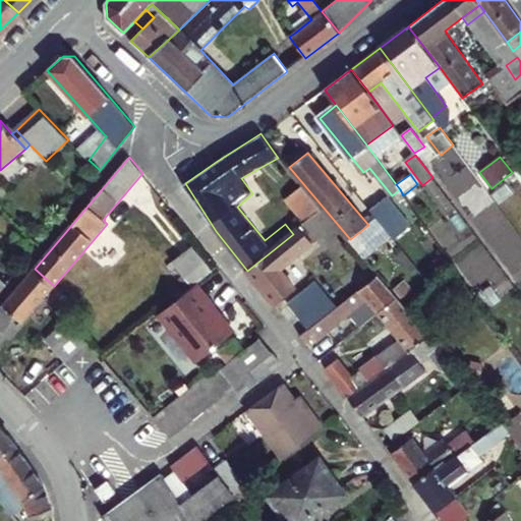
[(305,224),(323,211),(301,185),(285,199),(305,224)]
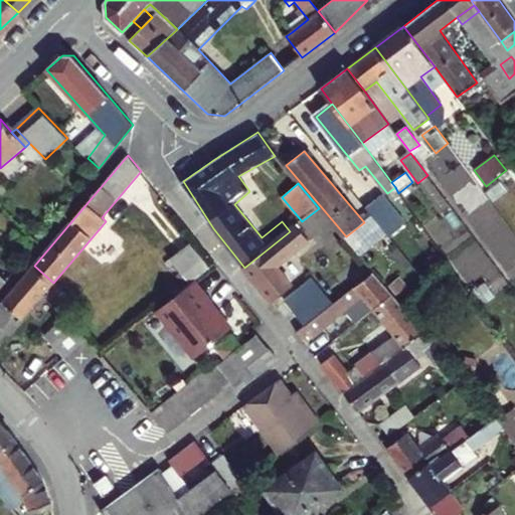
[(405,224),(381,195),(366,207),(372,215),(388,236),(389,237),(405,224)]
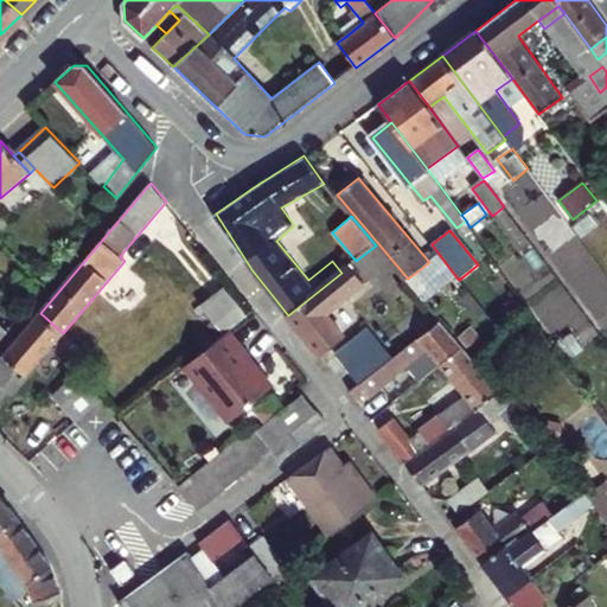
[(376,246),(356,261),(342,273),(288,315),(320,356),(345,336),(327,313),(366,283),(359,275),(383,255),(376,246)]
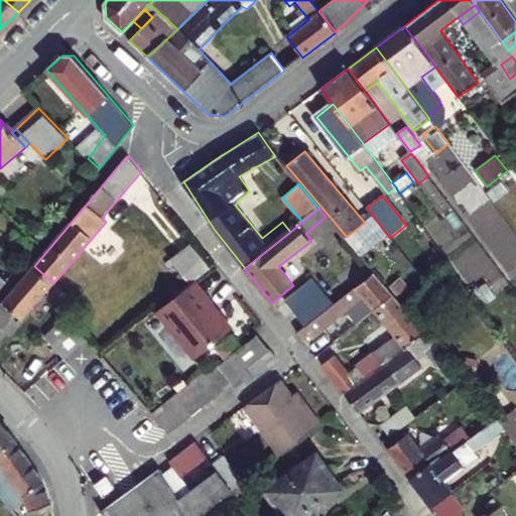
[(389,237),(373,216),(365,223),(347,237),(345,239),(357,253),(374,240),(378,246),(389,237)]
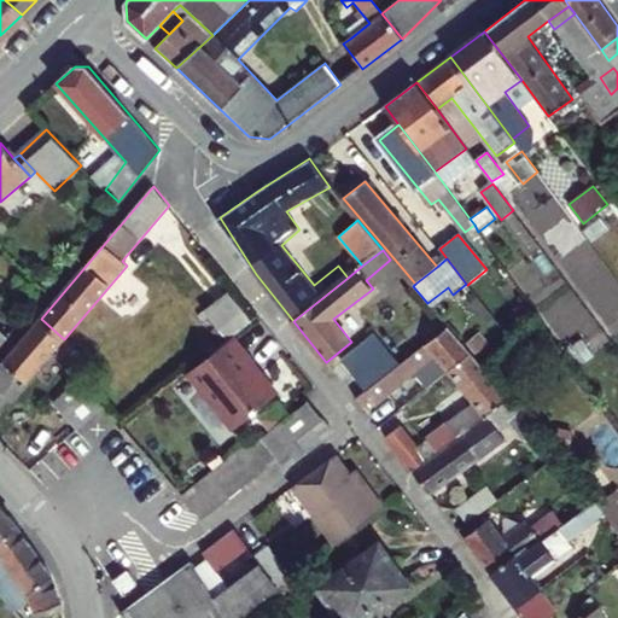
[(251,321),(226,291),(204,309),(227,340),(234,334),(251,321)]
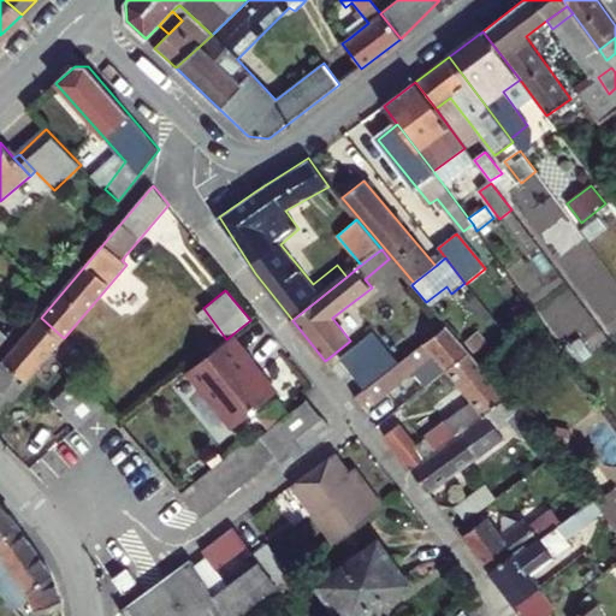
[(422,344),(446,325),(436,313),(413,331),(422,344)]
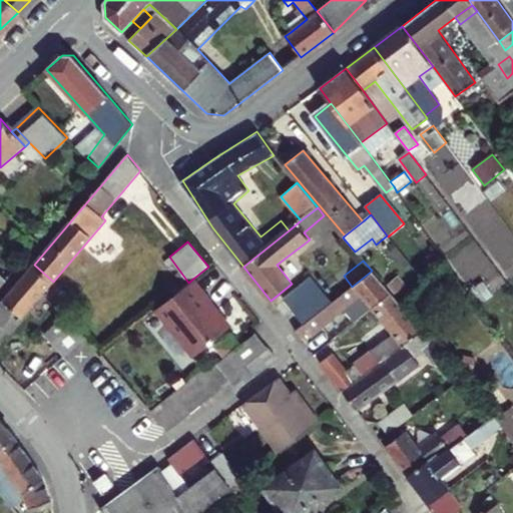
[(53,282),(34,265),(0,305),(0,326),(3,329),(16,312),(22,317),(53,282)]
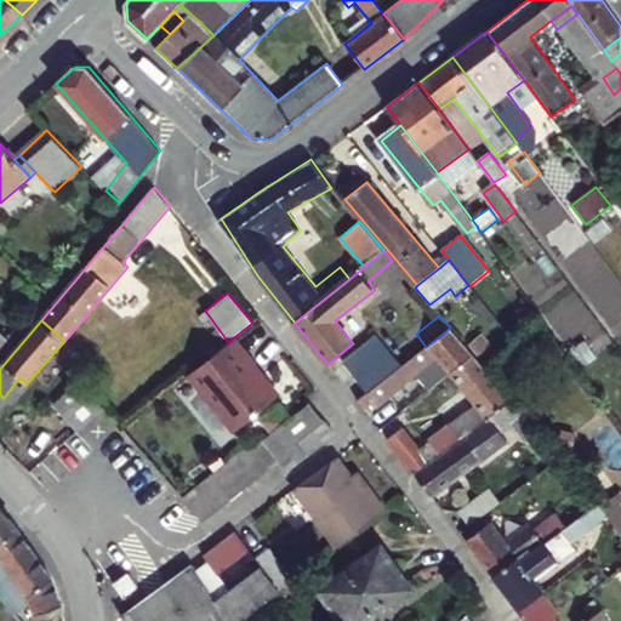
[(473,355),(450,328),(426,347),(358,400),(363,408),(371,400),(377,408),(417,377),(415,375),(437,358),(450,374),(473,355)]
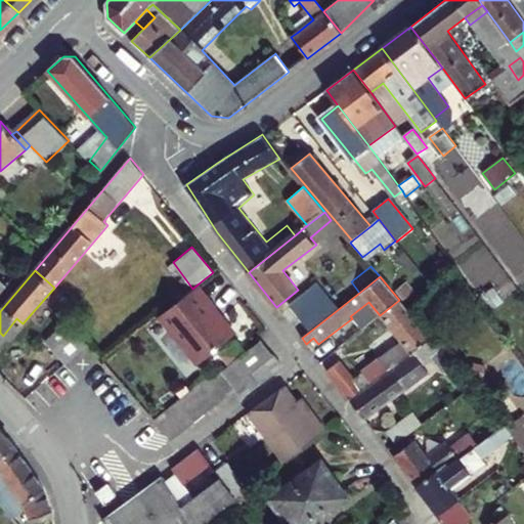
[(217,306),(199,284),(192,289),(161,314),(199,362),(233,335),(213,309),(217,306)]
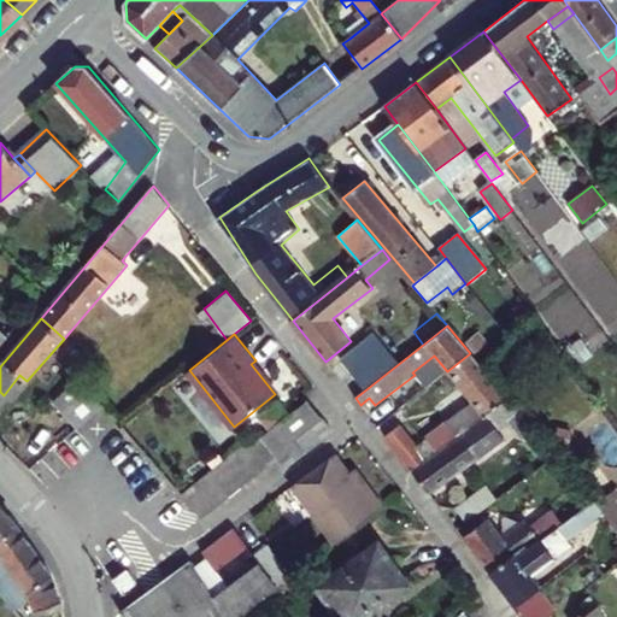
[(391,362),(375,344),(347,366),(360,385),(391,362)]
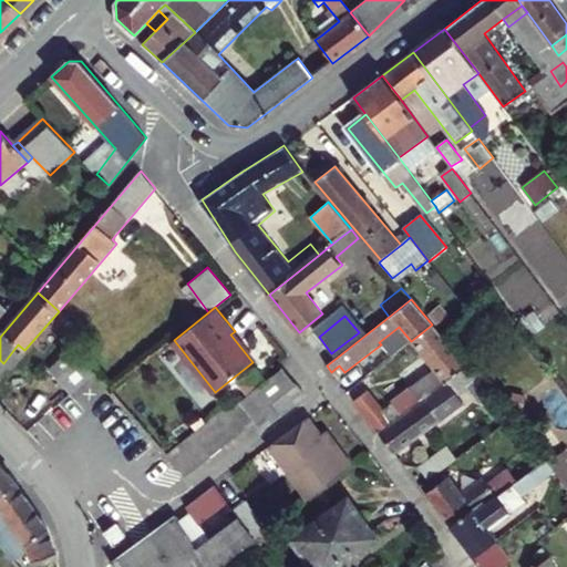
[(545,326),(539,319),(525,330),(529,337),(545,326)]
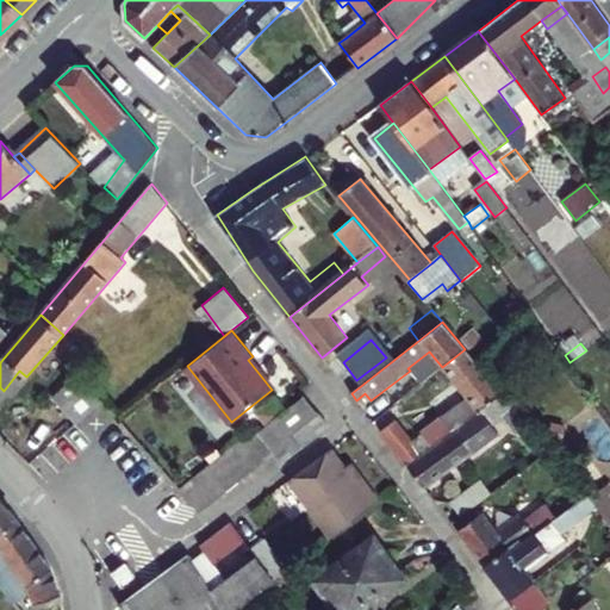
[(465,349),(442,367),(466,398),(412,440),(397,421),(381,433),(406,465),(503,393),(473,358),(465,349)]
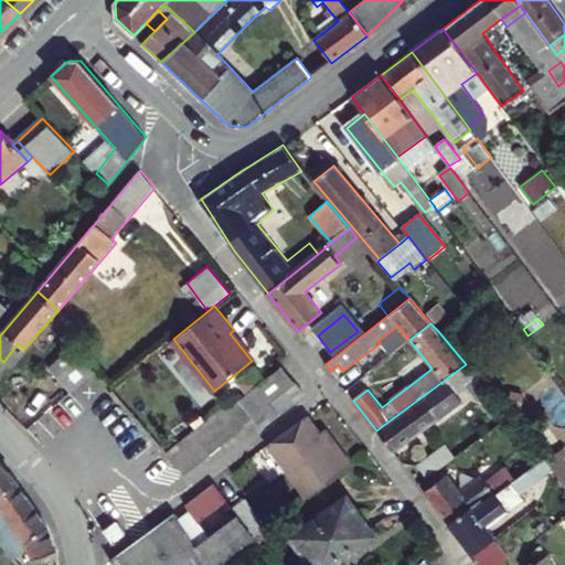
[(409,340),(397,326),(377,341),(380,343),(390,355),(409,340)]
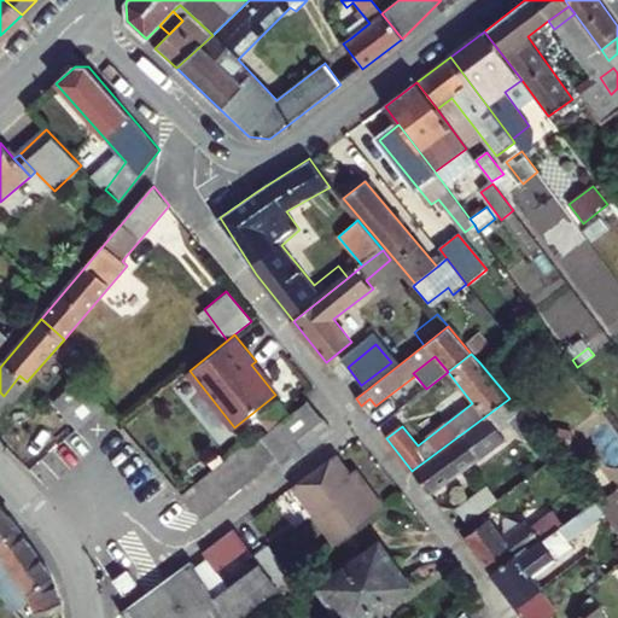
[(104,407),(80,380),(56,401),(79,429),(104,407)]
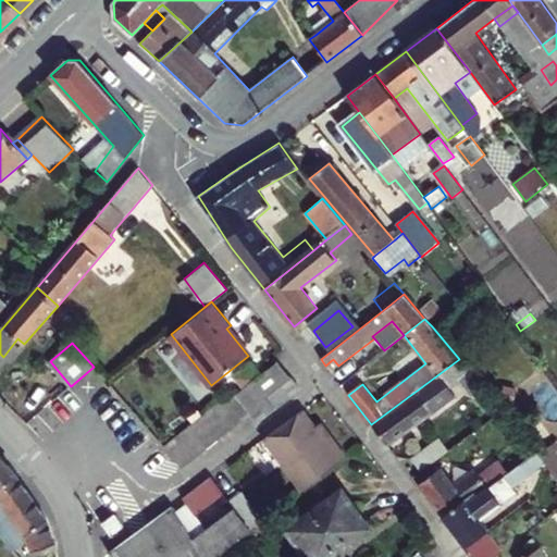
[(459,359),(371,424),(387,446),(467,388),(483,410),(467,422),(475,432),(503,413),(459,359)]
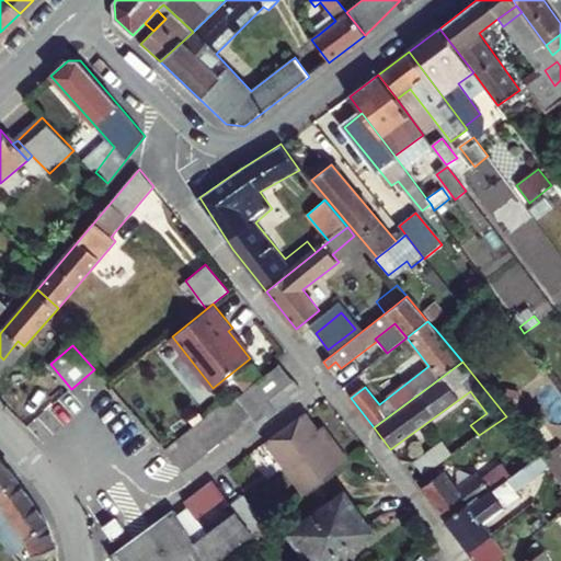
[(302,391),(279,364),(238,398),(260,424),(302,391)]
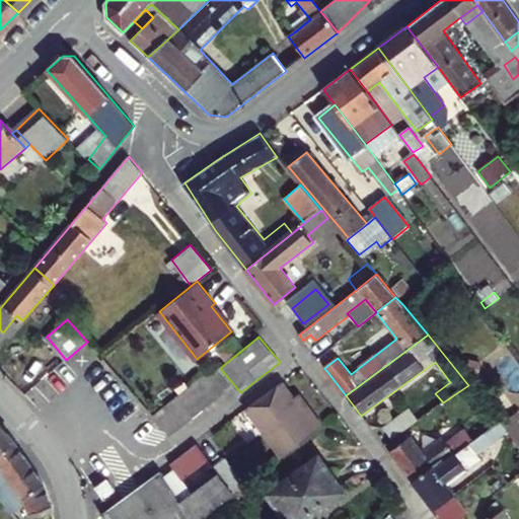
[(301,410),(282,383),(246,409),(282,458),(322,429),(306,405),(301,410)]
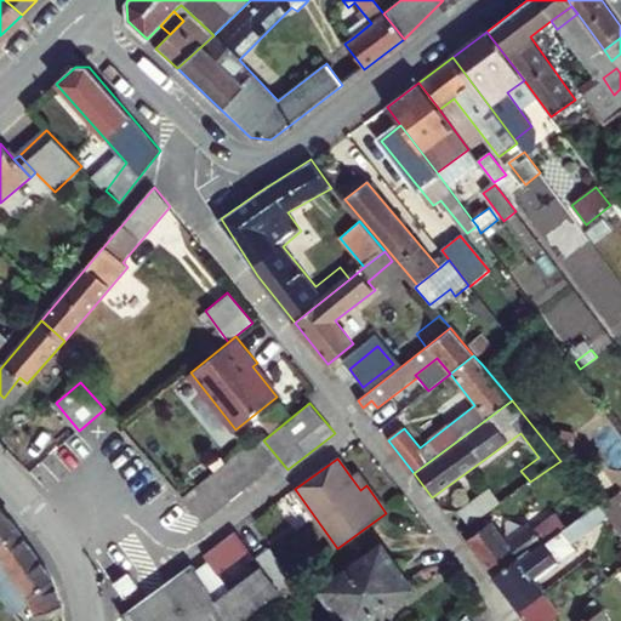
[(496,507),(486,495),(459,513),(468,527),(496,507)]
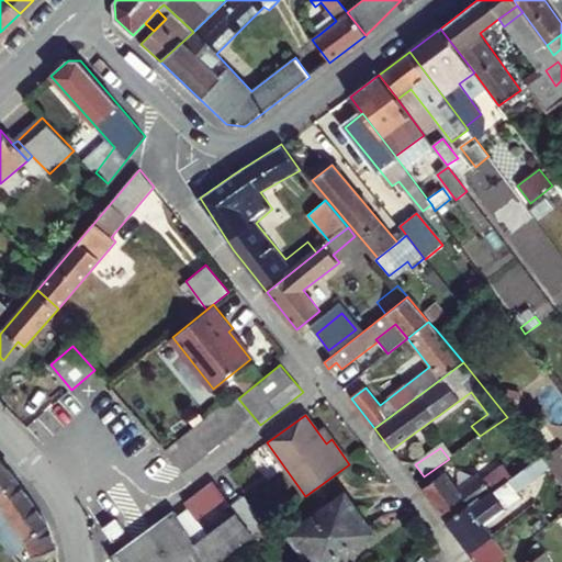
[(469,504),(447,521),(471,552),(491,537),(493,536),(485,526),(521,496),(516,491),(548,467),(540,457),(513,478),(471,506),(469,504)]
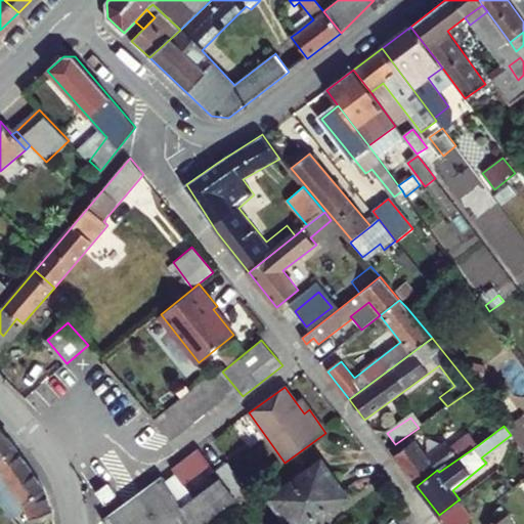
[(0,457),(15,445),(0,428),(0,457)]
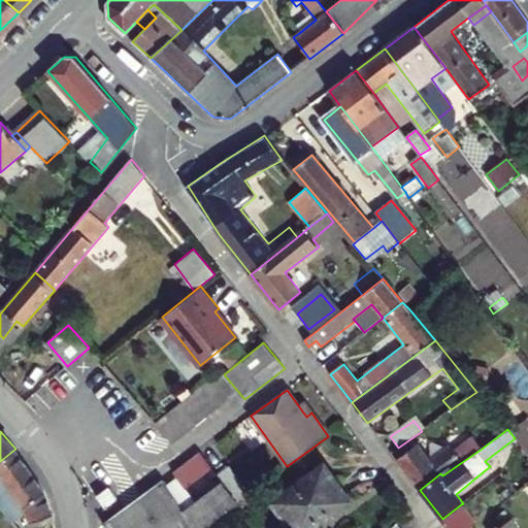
[(396,460),(420,490),(440,473),(442,475),(482,449),(472,436),(453,450),(448,444),(430,459),(418,443),(396,460)]
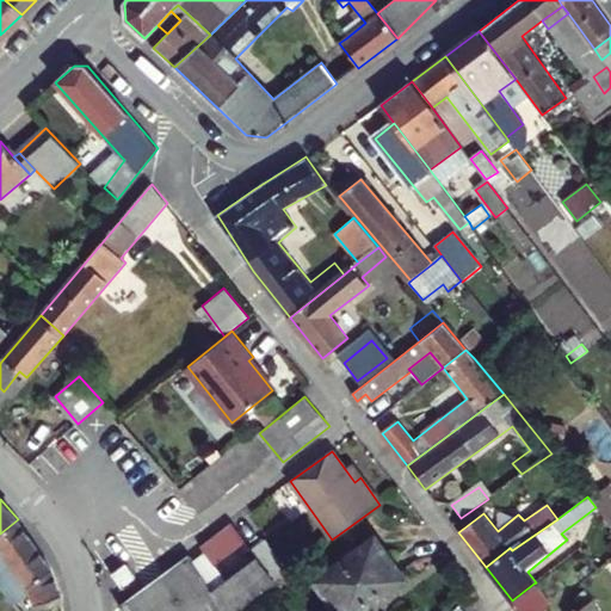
[(0,534),(0,586),(13,604),(28,591),(35,605),(50,598),(54,606),(62,602),(57,575),(18,519),(0,534)]
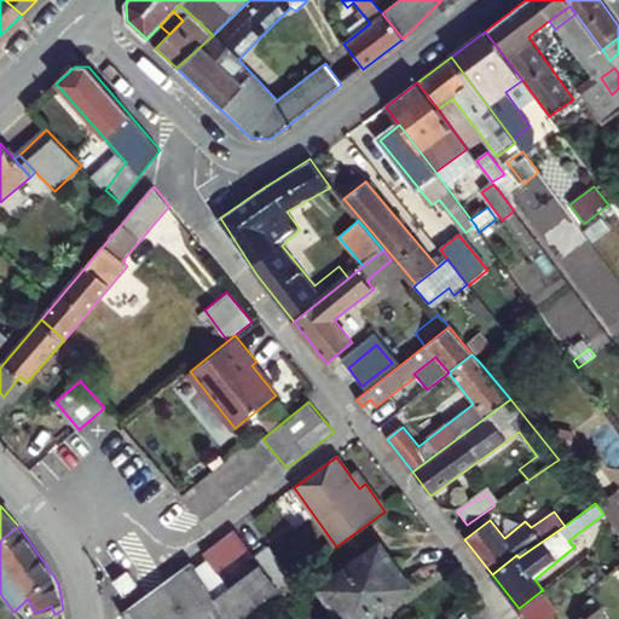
[(127,618),(237,618),(279,589),(254,555),(236,531),(204,555),(229,589),(215,599),(190,566),(123,614),(127,618)]
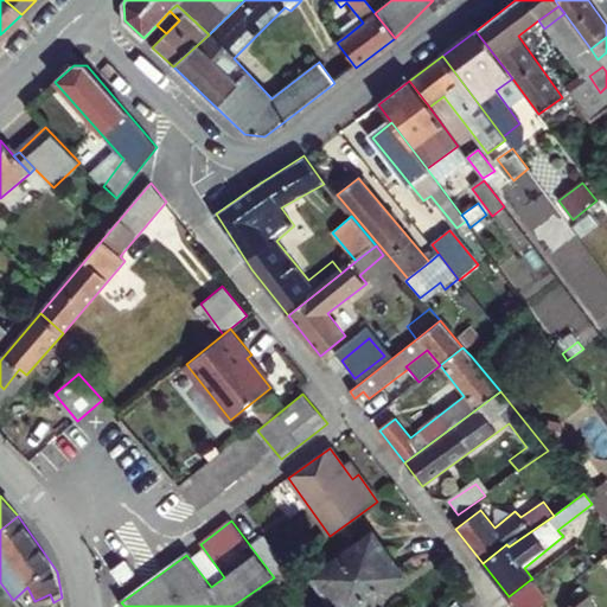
[(264,534),(249,544),(274,577),(282,570),(287,567),(264,534)]
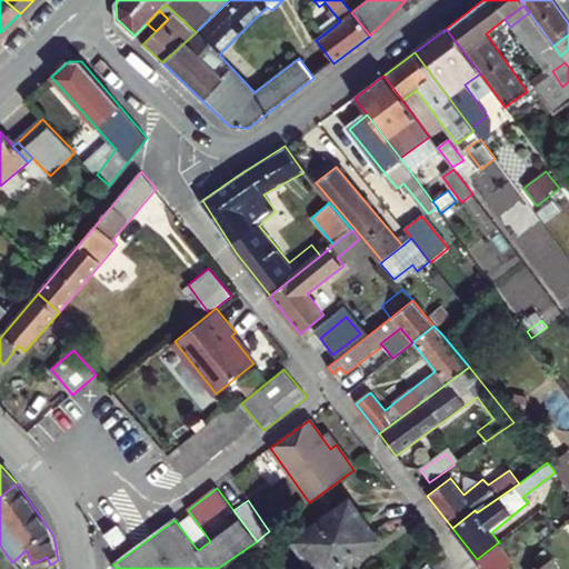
[(332,568),(376,538),(349,502),(295,541),(313,568),(332,568)]
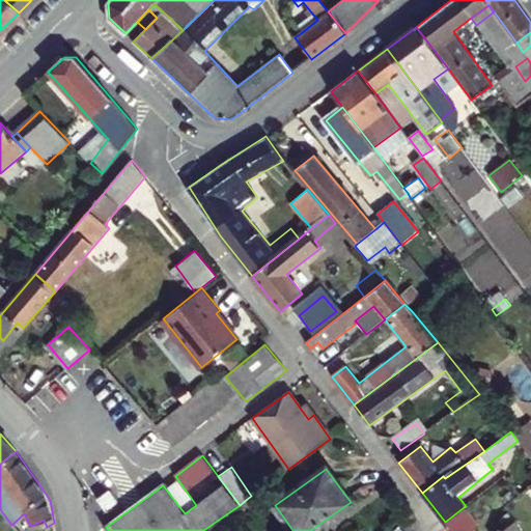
[(529,487),(522,480),(513,486),(520,495),(529,487)]
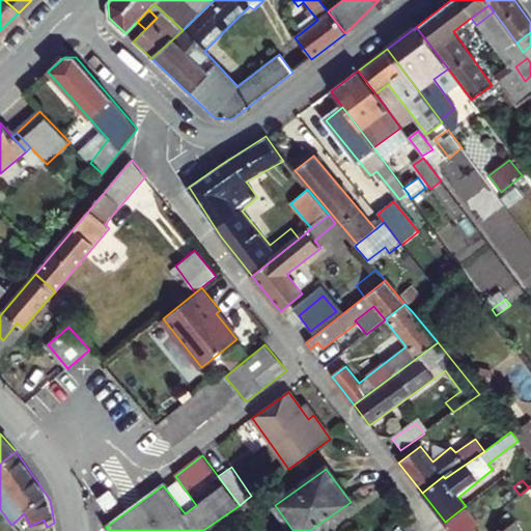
[(118,501),(110,491),(99,498),(107,509),(118,501)]
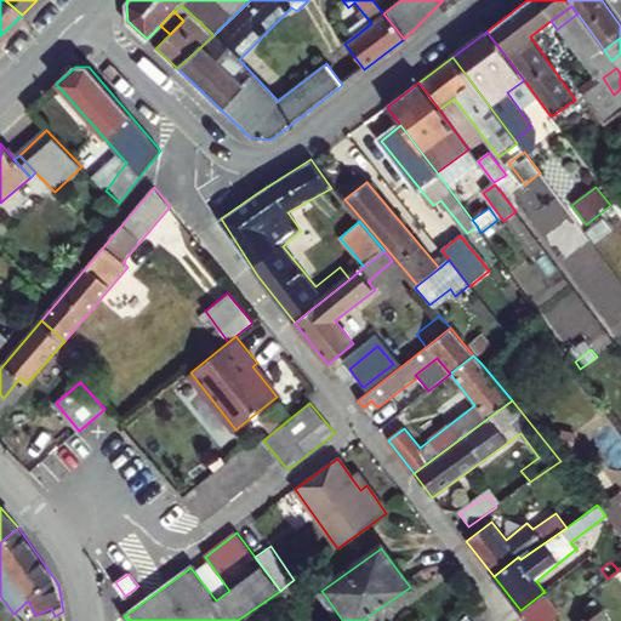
[(542,593),(520,610),(528,620),(553,620),(559,616),(542,593)]
